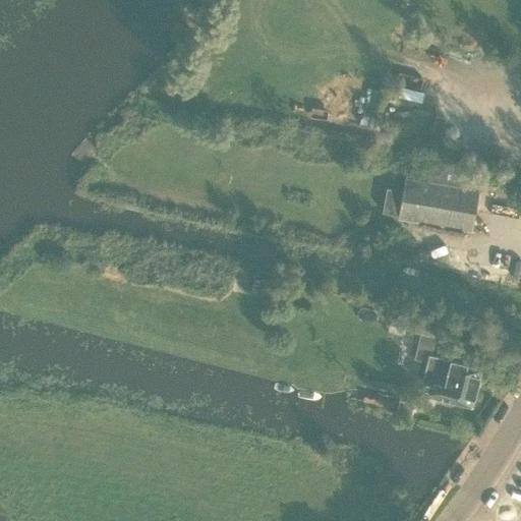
[(395,114),(419,118),(421,107),(397,102),(395,114)]
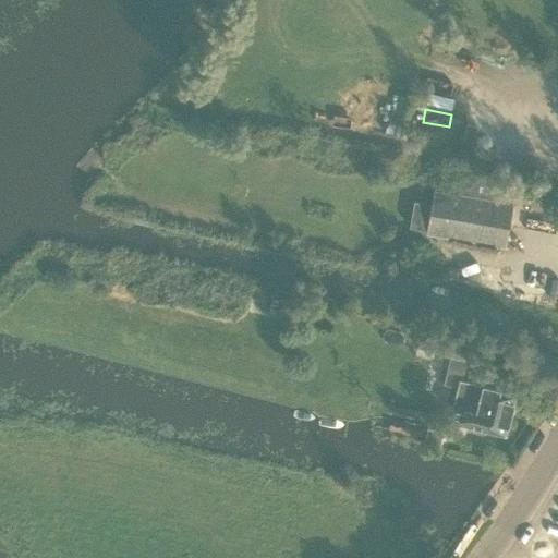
[(433,190),(431,204),(413,202),(409,228),(426,231),(425,234),(502,247),(510,204),(446,192),(433,190)]
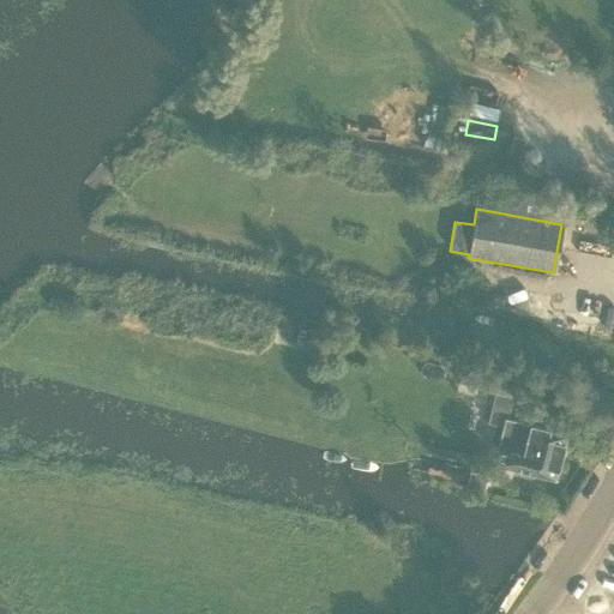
[(517,377),(485,368),(461,363),(457,383),(480,387),(494,391),(486,422),(501,426),(492,464),(555,480),(566,433),(506,419),(512,395),(517,377)]
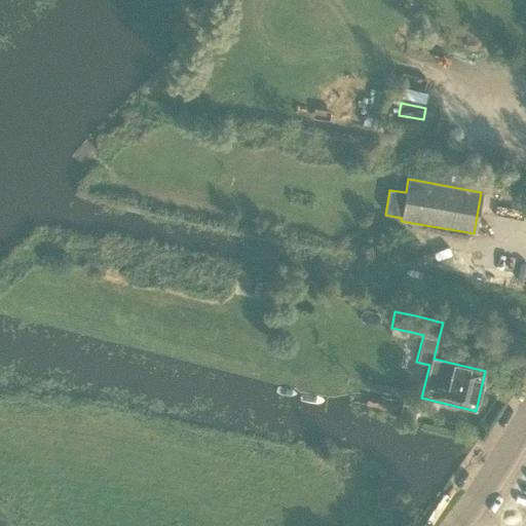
[(417,407),(403,404),(400,417),(414,420),(417,407)]
